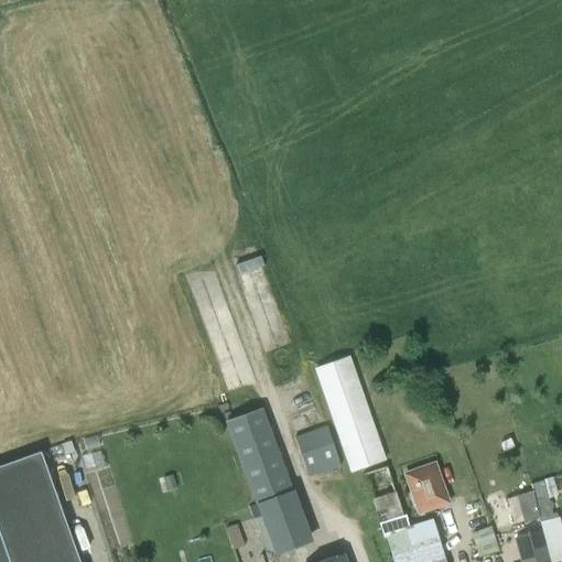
[(261,256),(237,265),(240,274),(266,266),(261,256)]
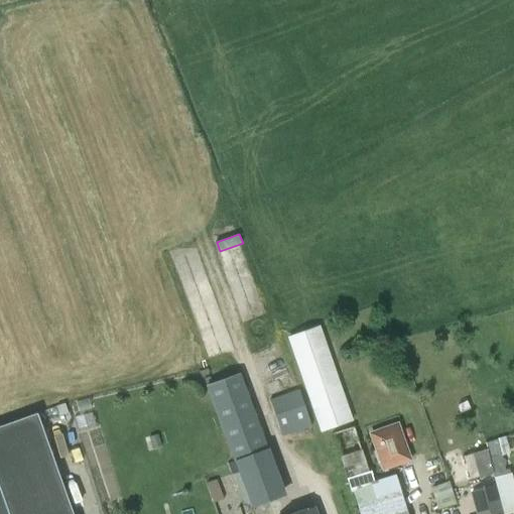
[(320,325),(288,336),(322,431),(355,419),(320,325)]
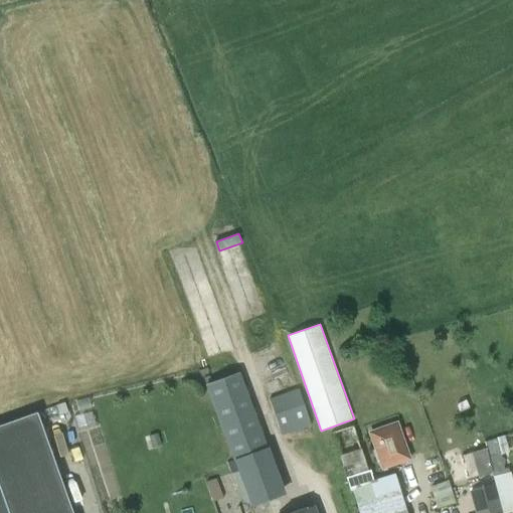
[(252,505),(285,493),(239,372),(207,384),(252,505)]
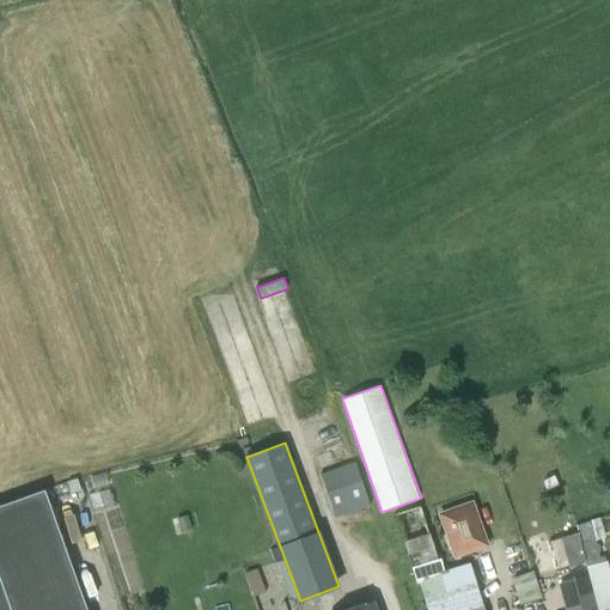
[(336,517),(371,505),(357,463),(322,474),(336,517)]
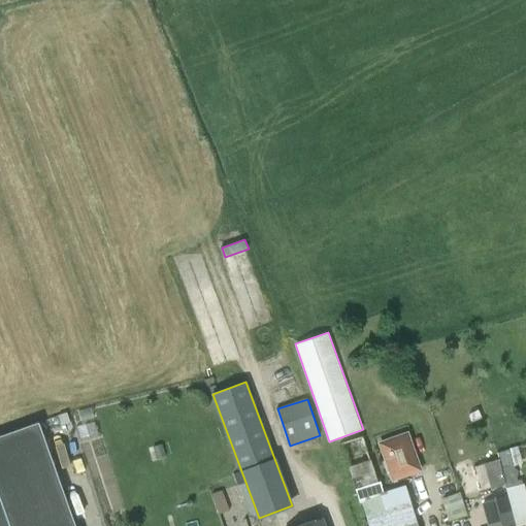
[(75,525),(38,422),(0,435),(0,497),(9,525),(75,525)]
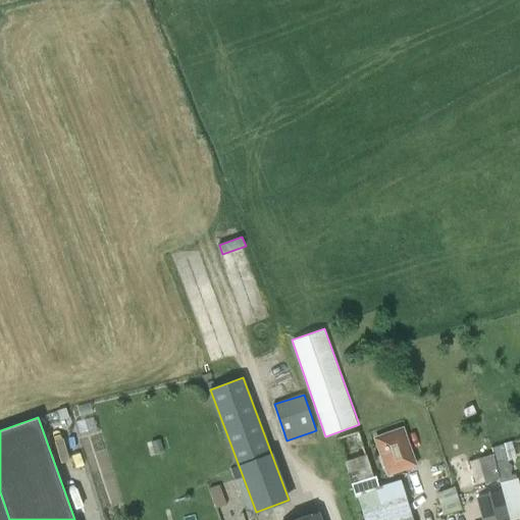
[(403,429),(377,438),(383,455),(379,456),(383,468),(413,458),(403,429)]
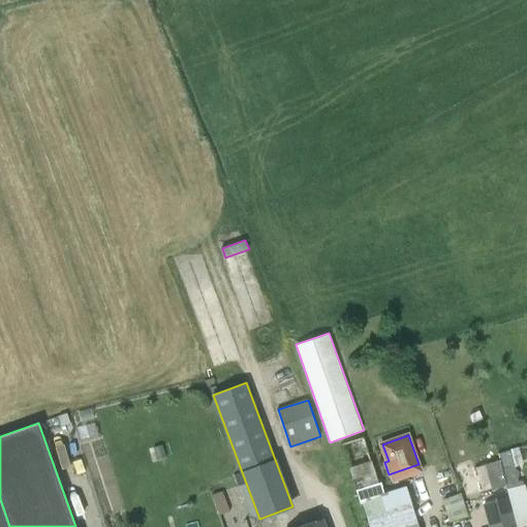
[(163,444),(154,446),(157,458),(166,456),(163,444)]
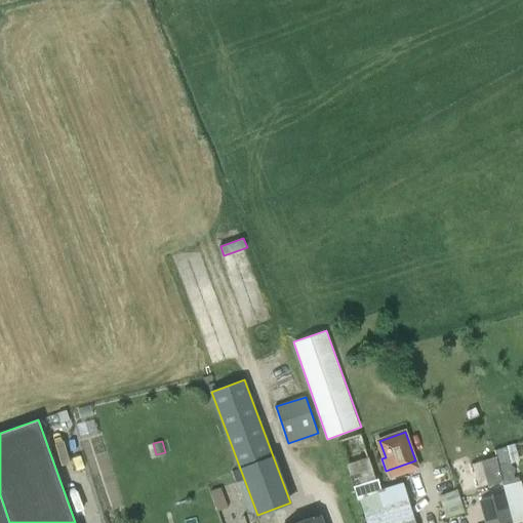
[(503,448),(494,450),(496,456),(498,465),(506,463),(503,448)]
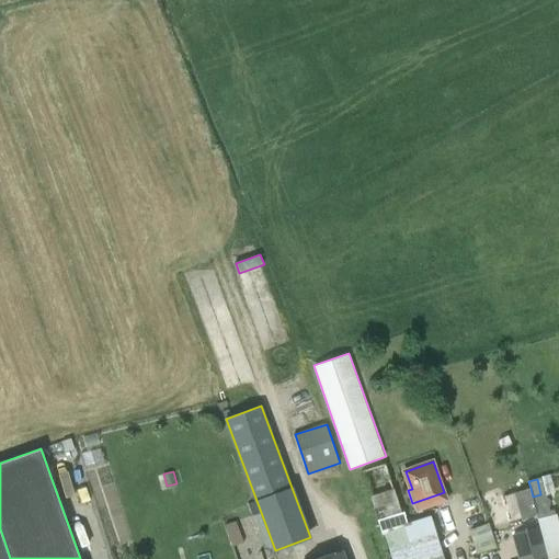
[(533,497),(531,488),(515,492),(522,517),(537,513),(533,497)]
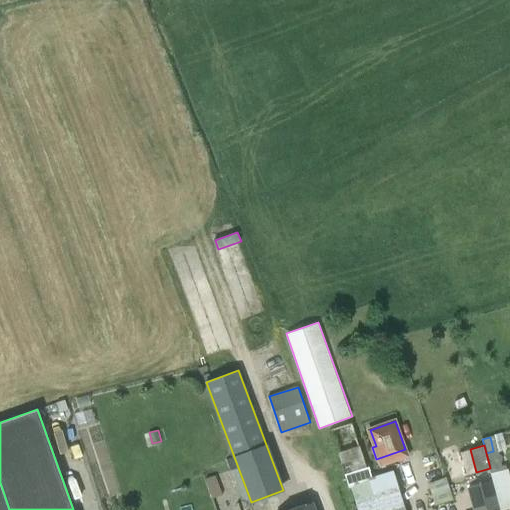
[(499,453),(496,454),(495,456),(495,458),(495,460),(499,462),(503,461),(503,455),(500,453),(499,453)]
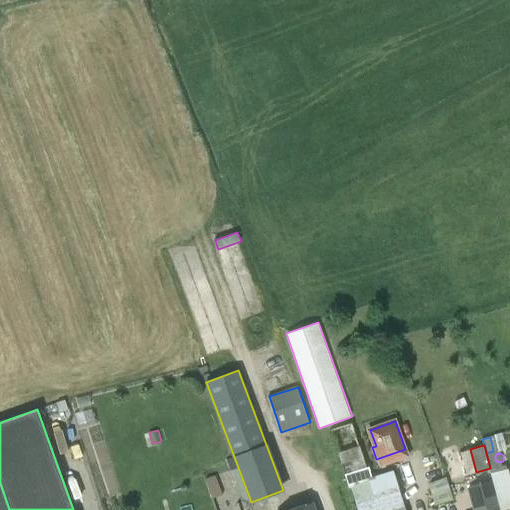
[(501,509),(509,507),(509,476),(507,468),(491,472),(501,509)]
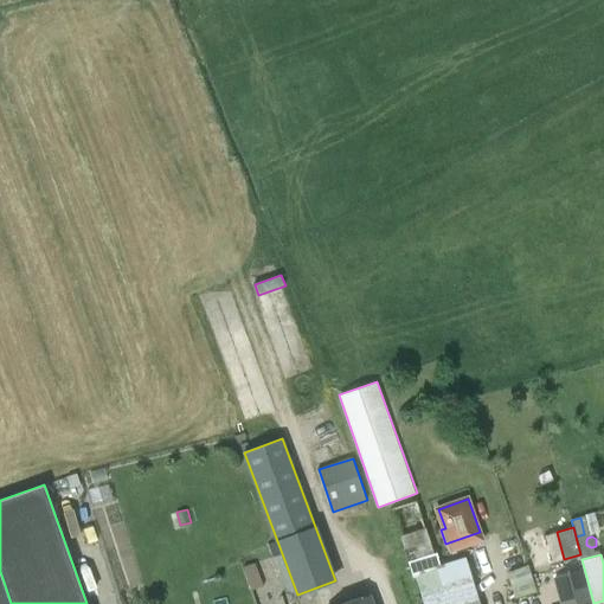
[(466,558),(416,573),(422,592),(425,603),(480,603),(471,577),(466,558)]
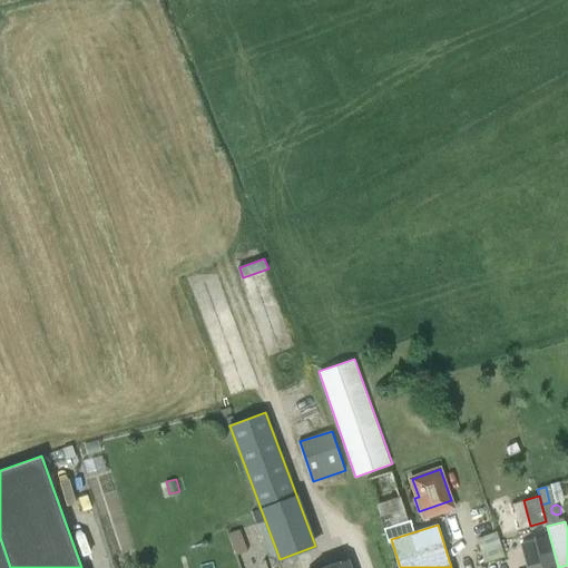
[(479,536),(488,558),(507,551),(499,528),(479,536)]
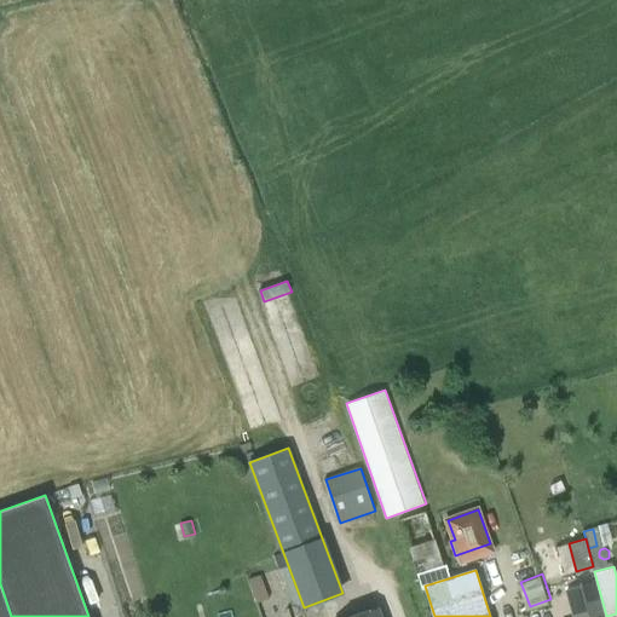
[(257,601),(270,598),(261,575),(249,578),(257,601)]
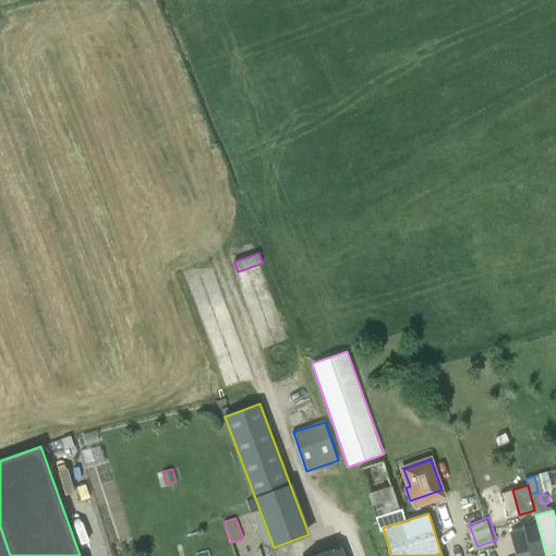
[(10,555),(0,526),(0,555),(10,555)]
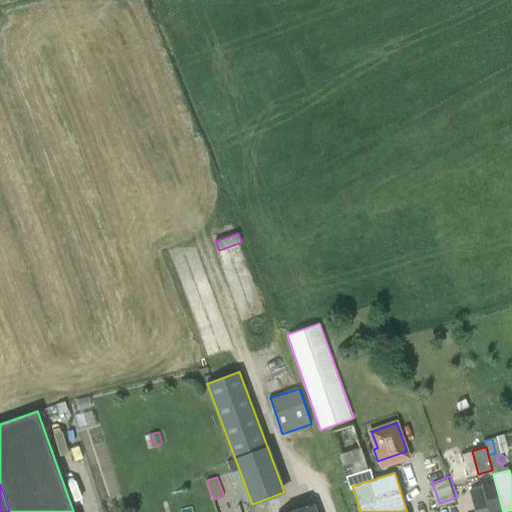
[(471,490),(476,511),(500,511),(493,484),(471,490)]
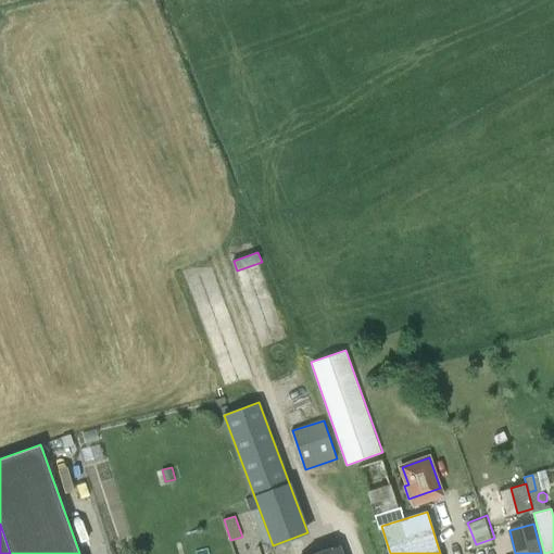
[(342,553),(340,544),(314,553),(342,553)]
